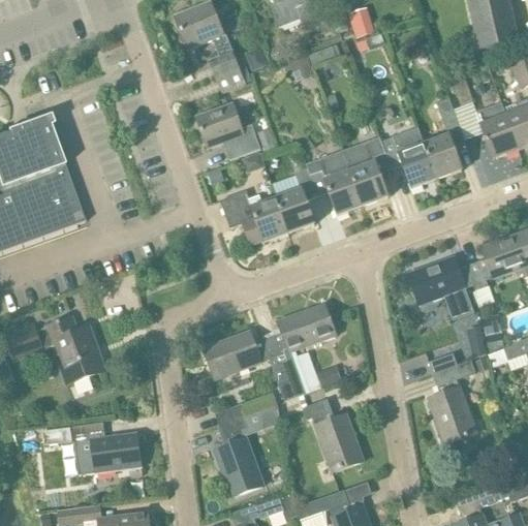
[(327,19),(321,6),(318,0),(273,0),(275,3),(269,5),(277,26),(299,17),(303,28),(327,19)]
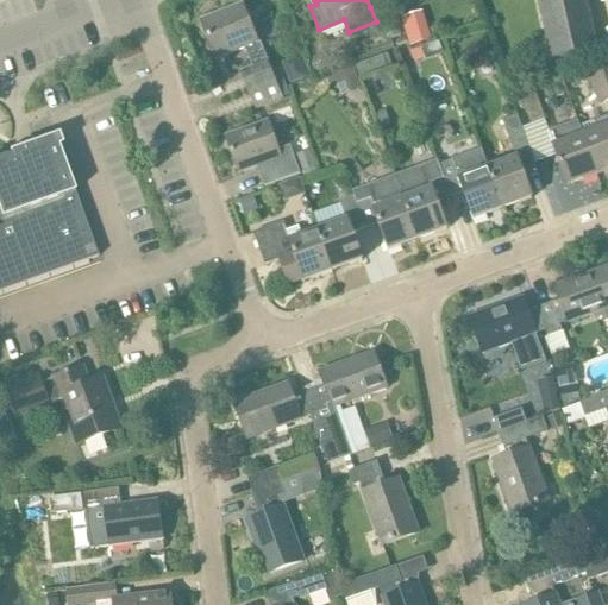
[(537,0),(550,57),(596,48),(585,0),(537,0)]
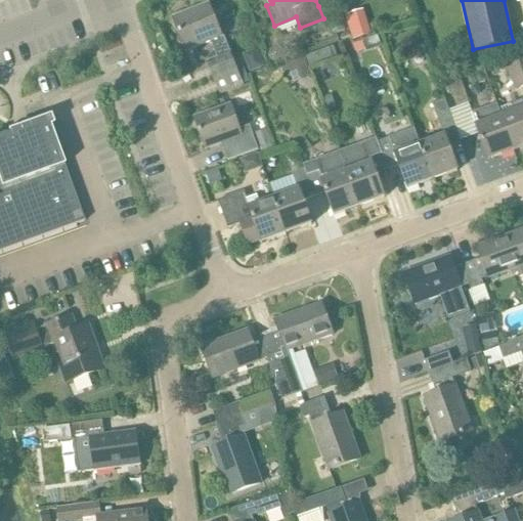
[(222,38),(215,20),(208,2),(172,15),(185,49),(210,39),(216,55),(206,59),(219,92),(243,83),(224,37),(222,38)]
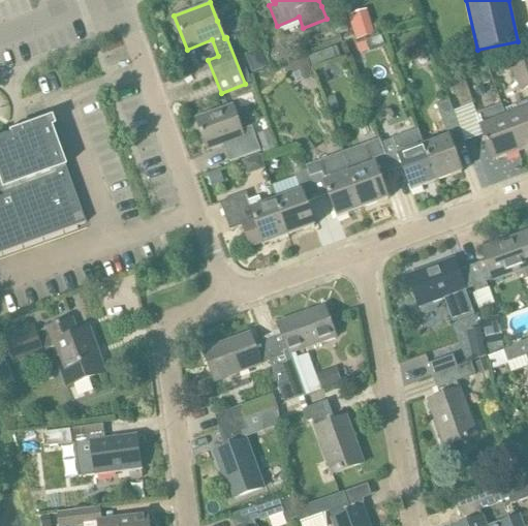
[(373,32),(365,8),(348,14),(355,37),(373,32)]
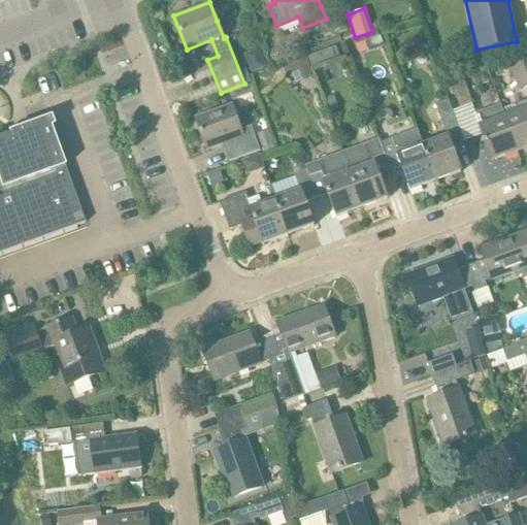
[(342,15),(330,20),(335,33),(348,28),(342,15)]
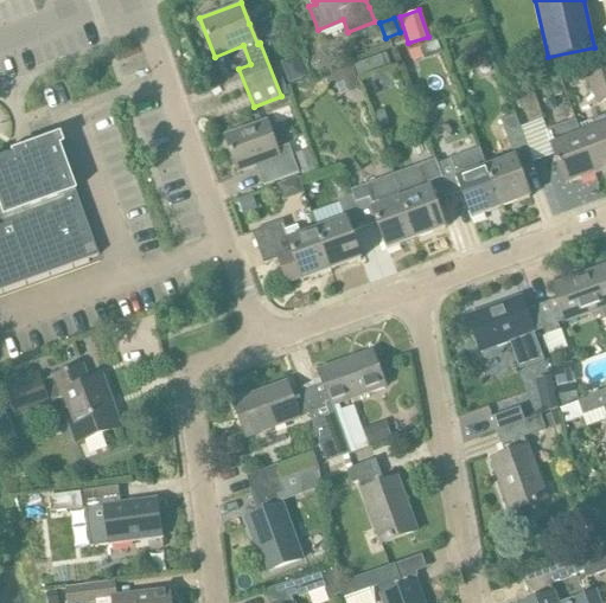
[(438,38),(419,44),(422,57),(441,51),(438,38)]
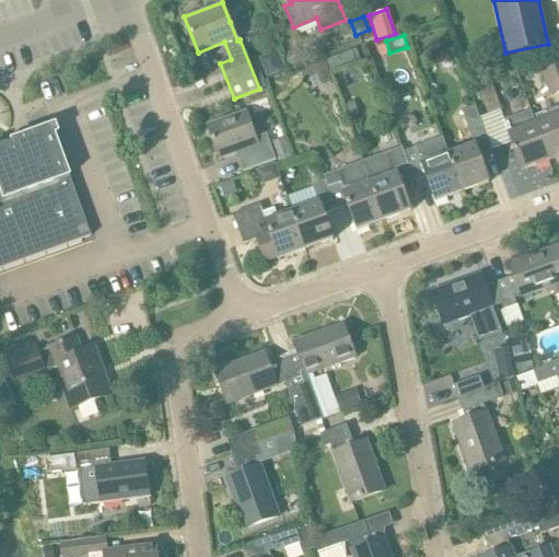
[(297,47),(288,50),(287,59),(293,65),(301,61),(303,54),(297,47)]
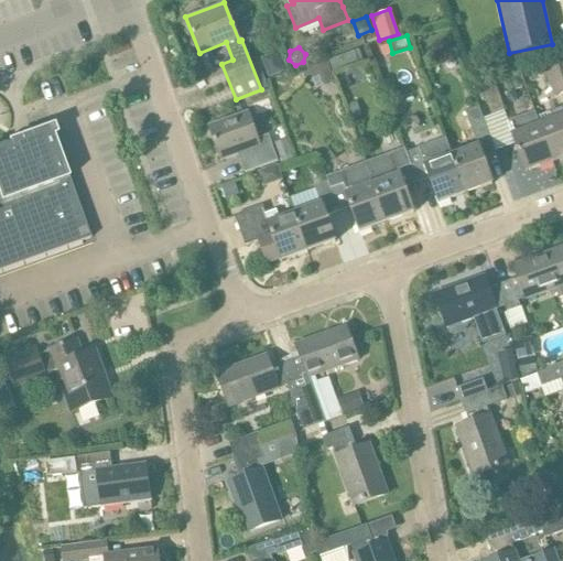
[(275,49),(260,55),(268,75),(283,69),(275,49)]
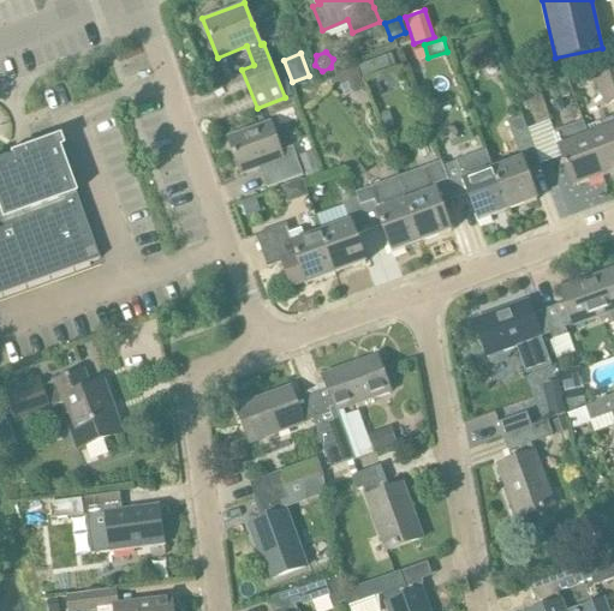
[(613,99),(613,58),(592,66),(604,102),(613,99)]
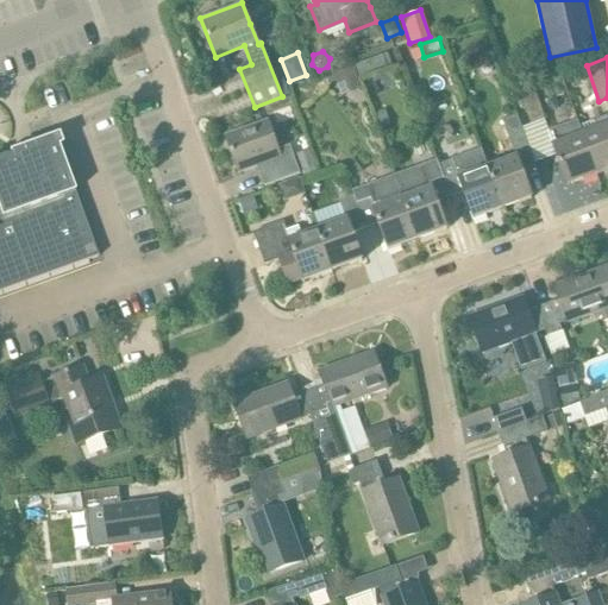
[(342,94),(363,86),(353,64),(333,71),(342,94)]
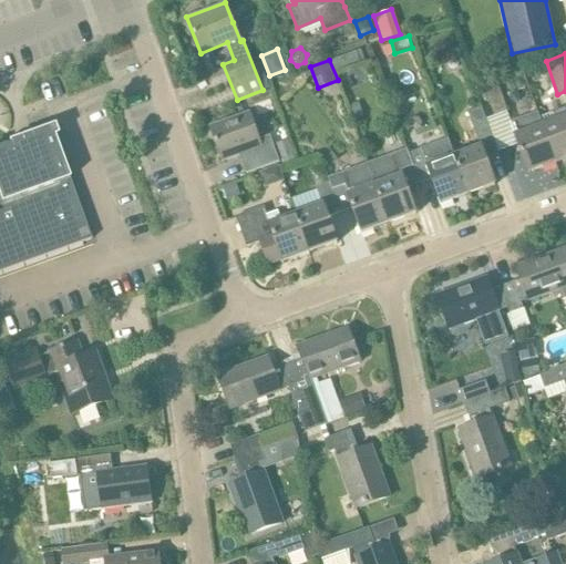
[(482,84),(494,114),(507,110),(496,80),(482,84)]
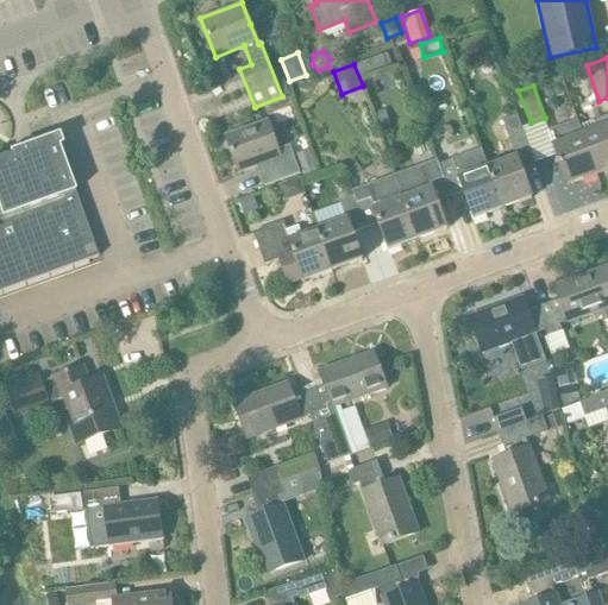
[(386,109),(376,113),(380,126),(389,123),(386,109)]
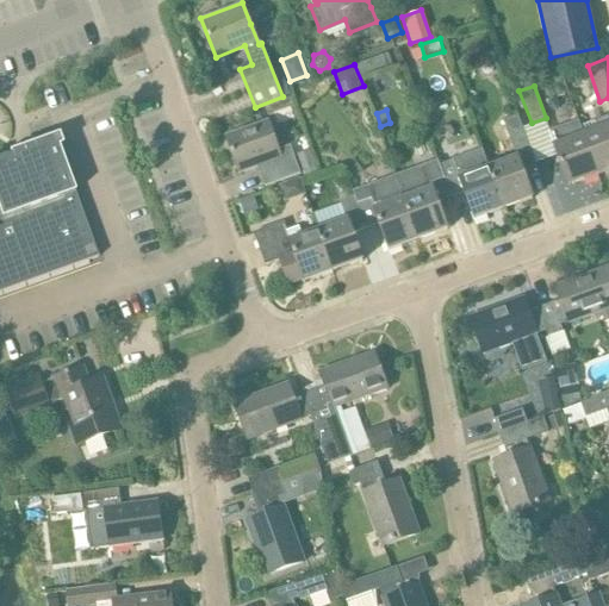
[(520,112),(502,118),(516,156),(489,167),(503,206),(532,195),(522,168),(538,163),(520,112)]
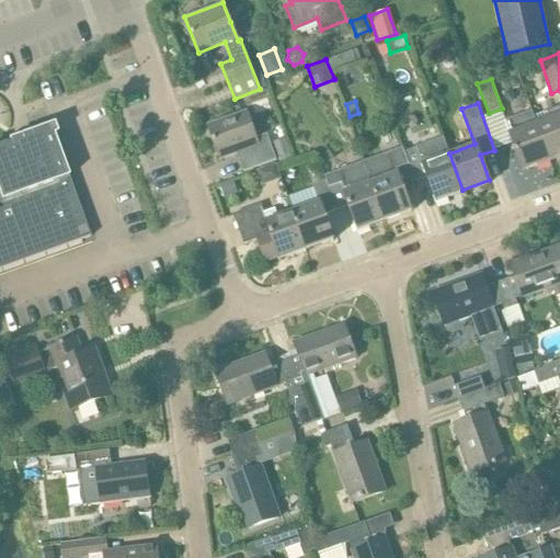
[(559,104),(546,109),(549,116),(536,122),(549,158),(559,154),(559,104)]
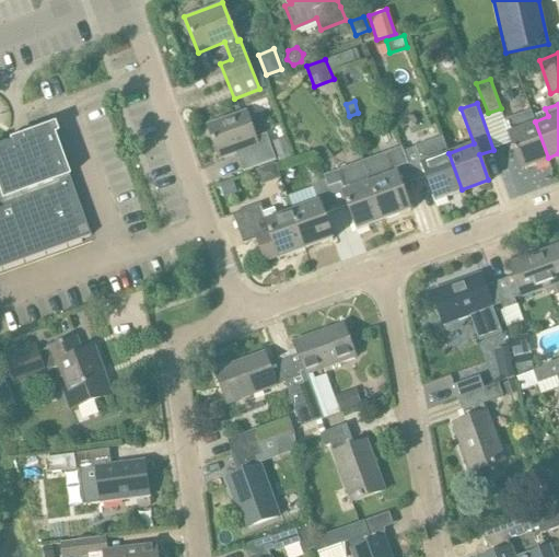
[(255,135),(246,109),(207,124),(218,155),(235,150),(242,170),(275,158),(266,131),(255,135)]
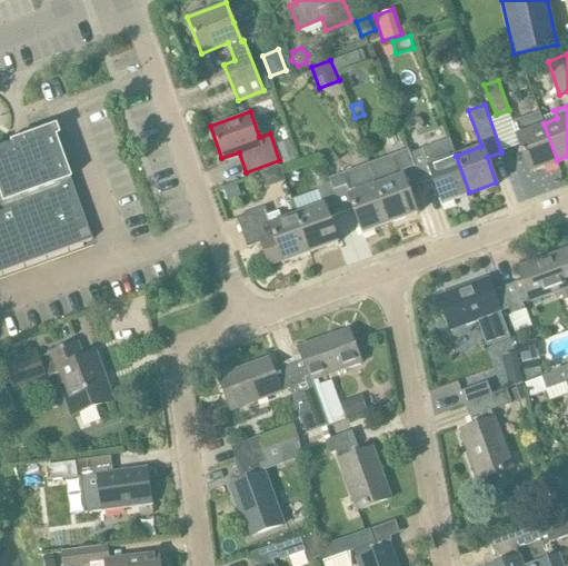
[(557,160),(544,123),(530,128),(527,120),(514,125),(529,170),(557,160)]
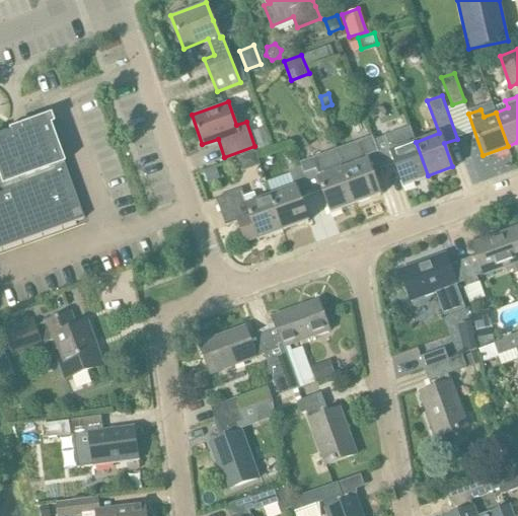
[(0,246),(82,217),(82,216),(81,216),(55,143),(57,142),(47,116),(29,122),(30,124),(7,132),(5,132),(2,132),(0,133),(0,246)]
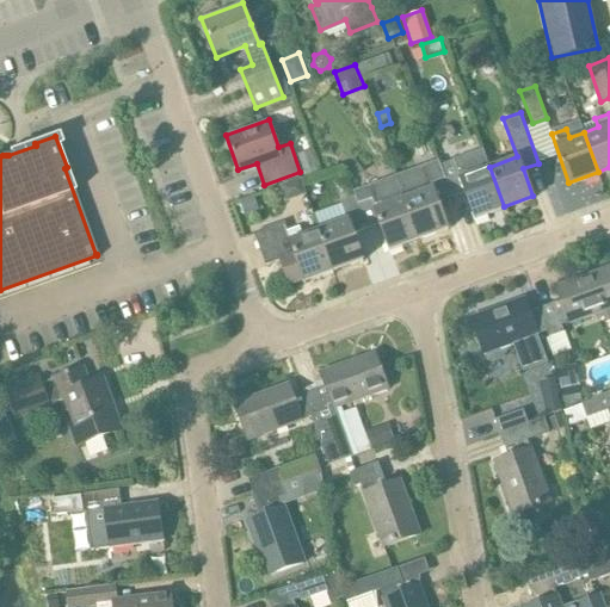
[(309,148),(296,153),(305,174),(318,169),(309,148)]
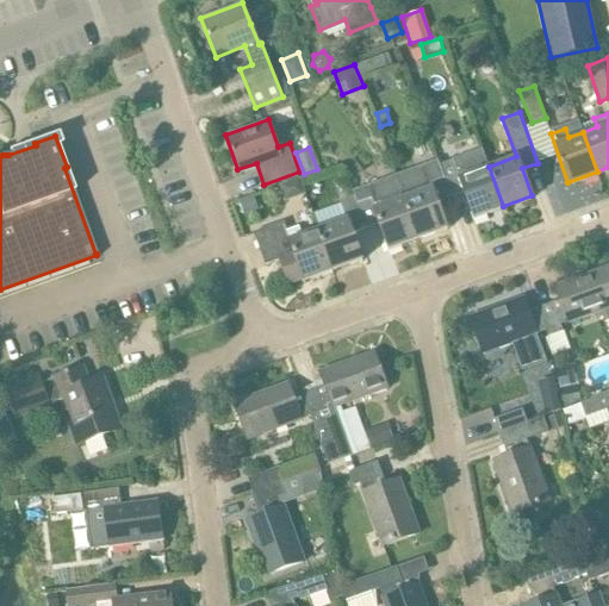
[(473,217),(503,206),(489,167),(461,176),(454,157),(440,162),(437,158),(451,194),(464,189),(473,217)]
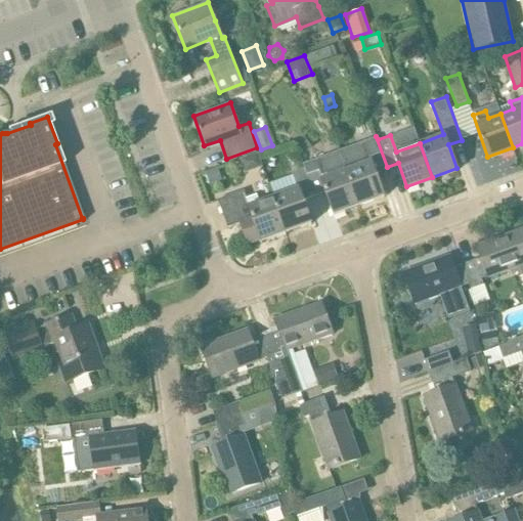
[(376,171),(387,167),(376,136),(339,149),(358,204),(384,194),(376,171)]
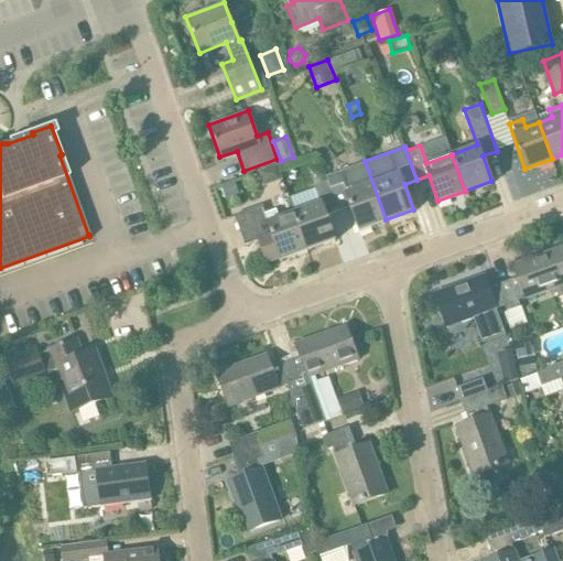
[(359,229),(386,219),(365,161),(325,175),(327,179),(338,209),(350,205),(359,229)]
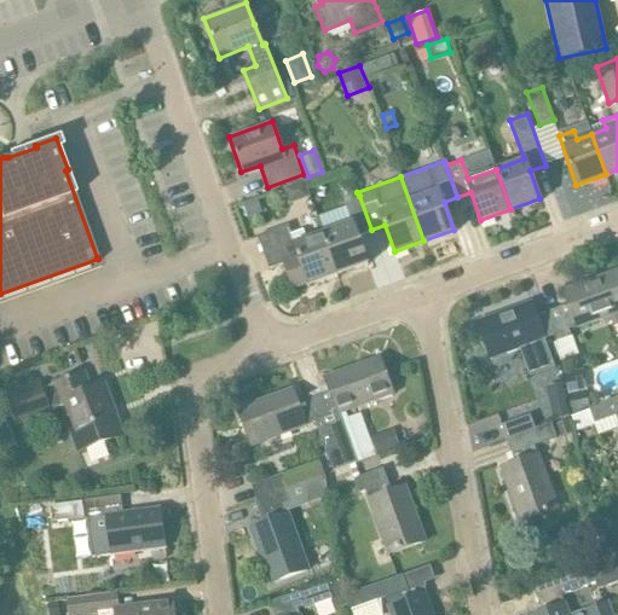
[(304,178),(282,186),(288,202),(310,193),(304,178)]
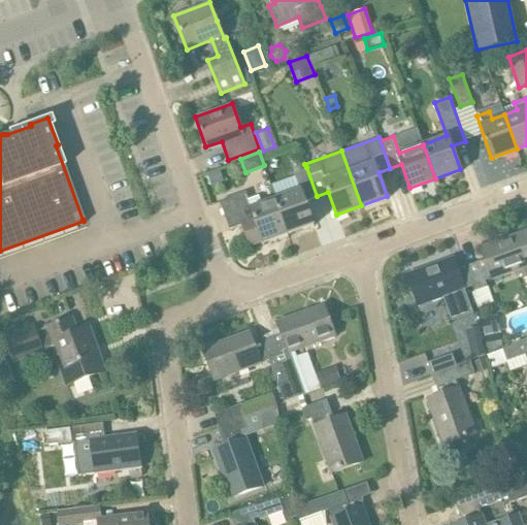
[(300,188),(275,197),(288,232),(314,223),(304,200),(317,196),(306,167),(294,171),(300,188)]
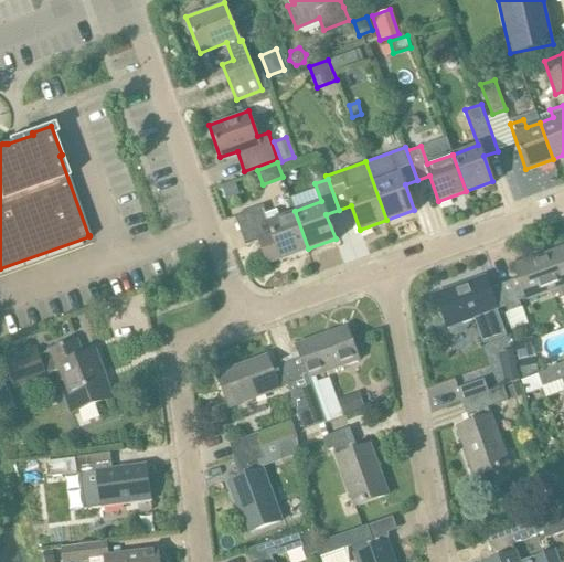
[(220,188),(223,198),(238,191),(234,182),(220,188)]
